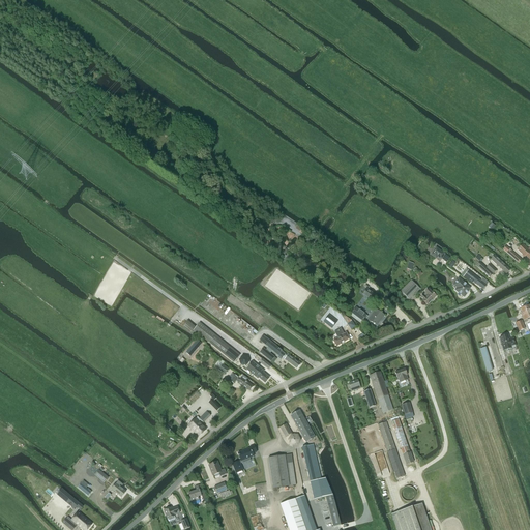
[(518,251),(525,257),(526,256),(529,260),(529,246),(528,249),(523,244),(518,251)]
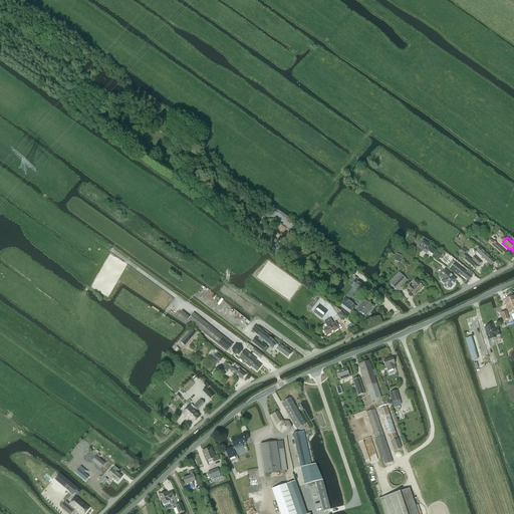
[(488,242),(503,255),(506,252),(491,239),(488,242)]
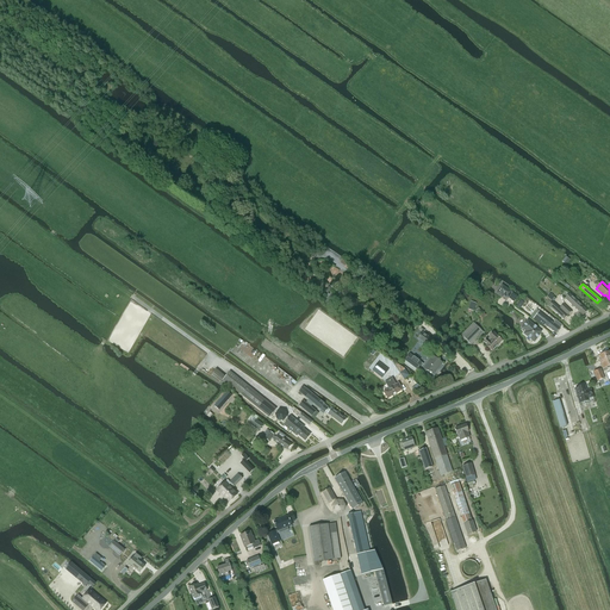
[(496,294),(500,297),(502,294),(508,299),(512,293),(502,286),(496,294)]
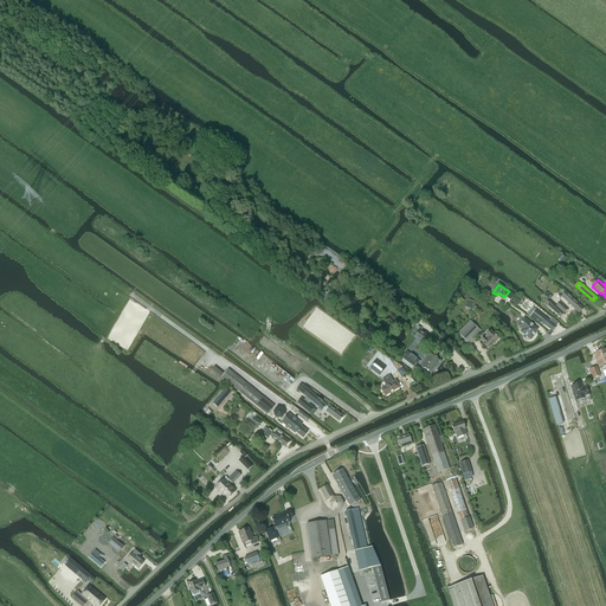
[(561,297),(579,314),(584,308),(566,291),(561,297)]
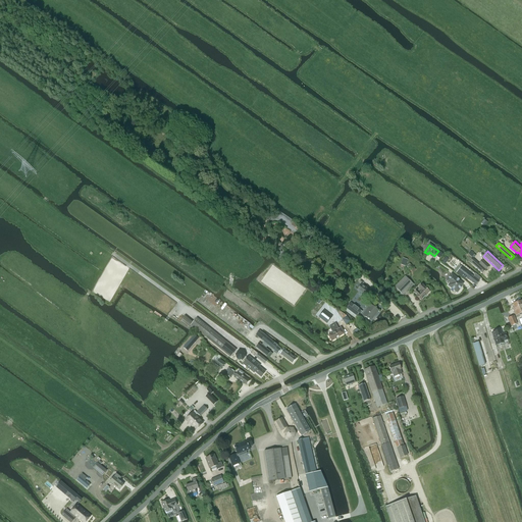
[(282,254),(277,260),(281,263),(286,257),(282,254)]
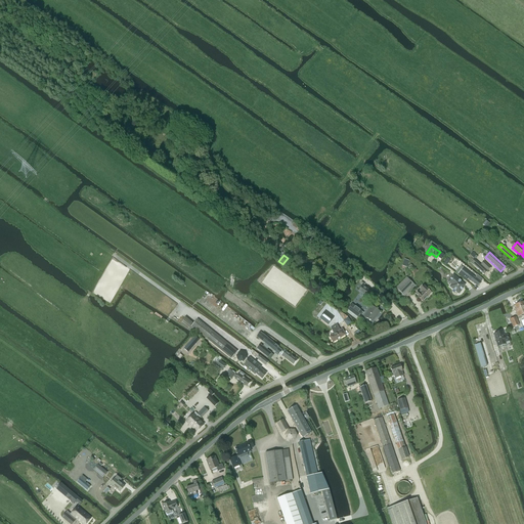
[(481,265),(478,268),(484,274),(491,267),(484,261),(481,265)]
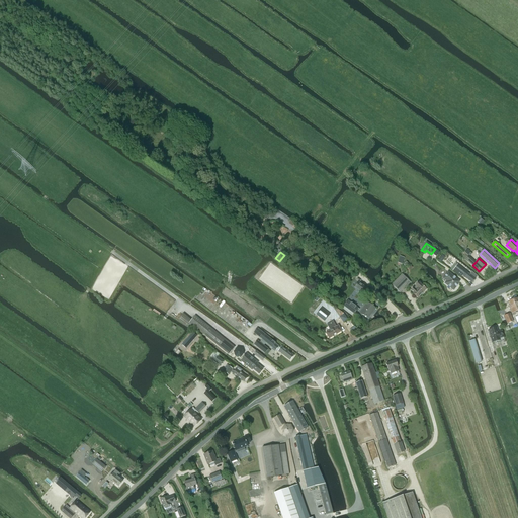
[(457,264),(453,270),(457,274),(461,277),(462,275),(472,282),(476,278),(467,272),(463,269),(457,264)]
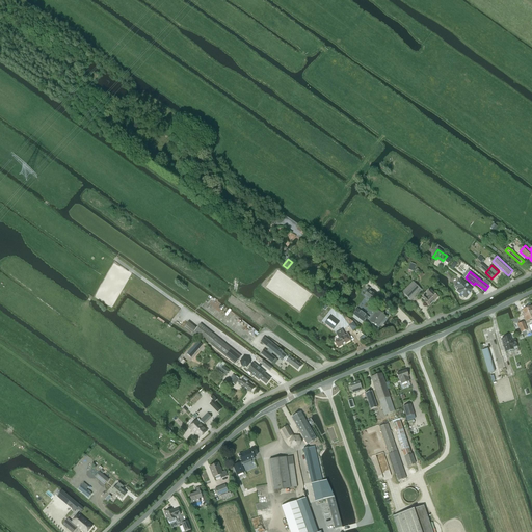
[(459,295),(461,296),(462,296),(466,299),(469,295),(470,293),(472,290),(468,286),(467,285),(467,284),(460,280),(455,287),(458,289),(456,292),(460,294),(459,295)]
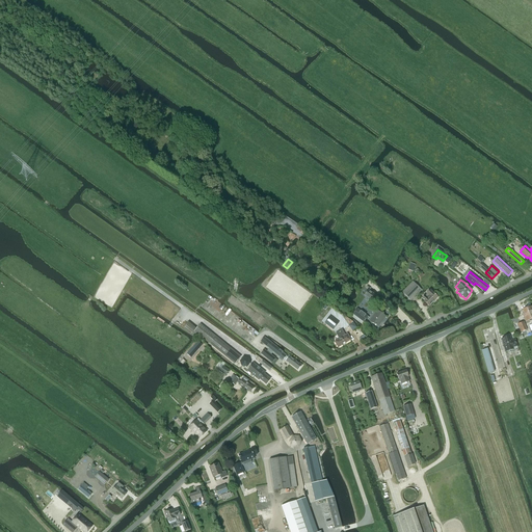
[(403,293),(411,301),(422,291),(413,283),(403,293)]
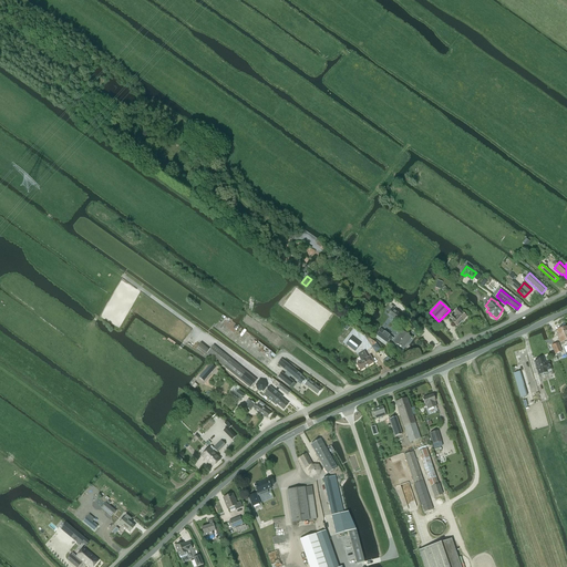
[(388,315),(397,322),(402,317),(392,309),(388,315)]
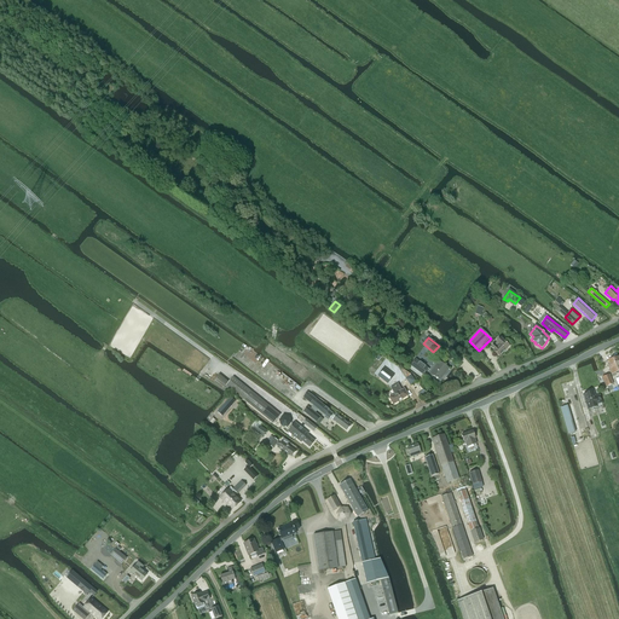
[(499,357),(509,346),(501,339),(491,348),(495,351),(493,352),(499,357)]
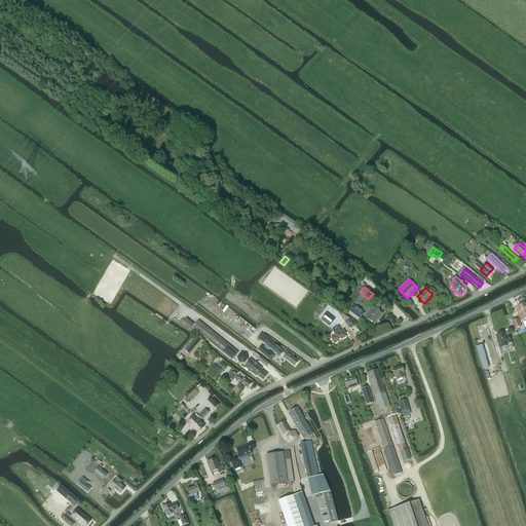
[(518,313),(520,317),(525,314),(525,306),(525,303),(517,306),(519,313),(518,313)]
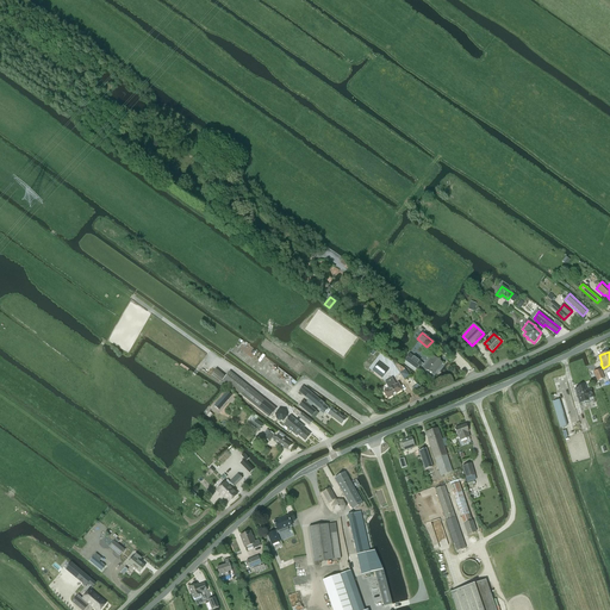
[(417,369),(418,368),(425,374),(428,371),(434,375),(443,363),(430,354),(427,359),(427,360),(424,365),(422,362),(410,354),(405,361),(417,369)]
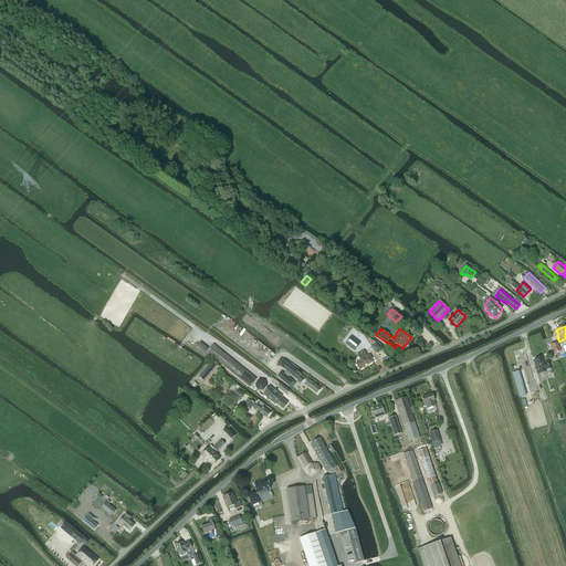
[(356,350),(362,344),(353,337),(349,335),(345,343),(356,350)]
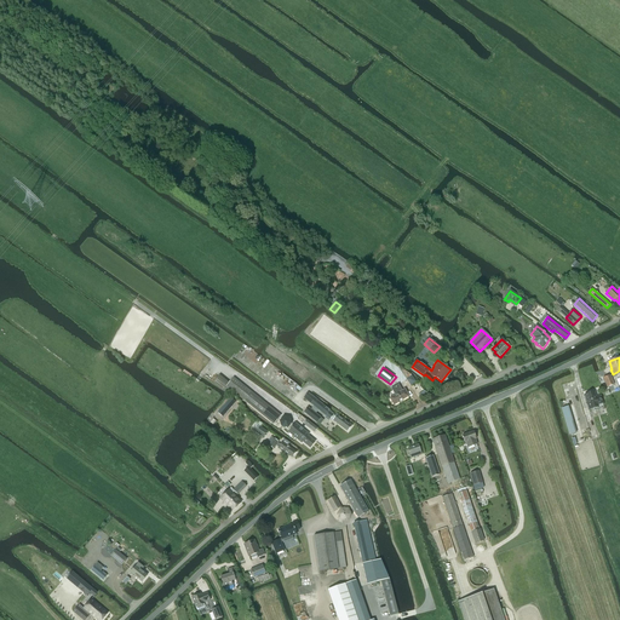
[(610,375),(603,378),(607,388),(614,385),(610,375)]
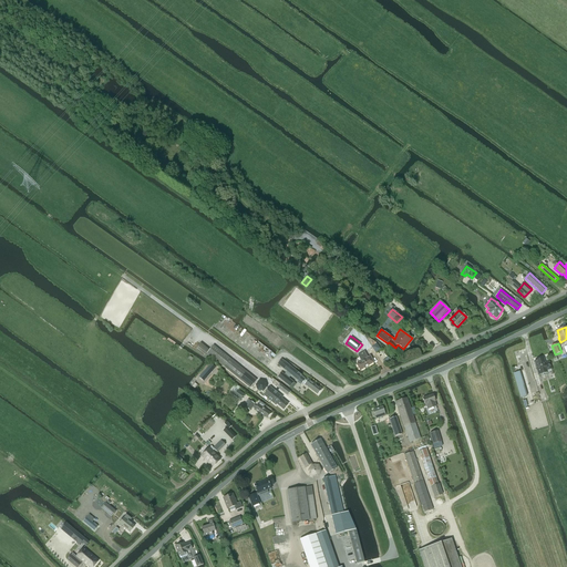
[(257,380),(217,349),(214,346),(207,353),(250,388),(257,380)]
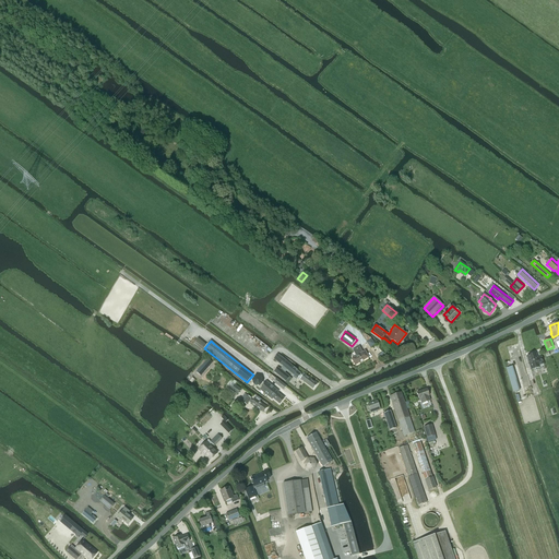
[(363,361),(369,358),(365,352),(363,353),(359,346),(353,351),(356,356),(352,359),(355,366),(360,363),(359,361),(363,360),(363,361)]
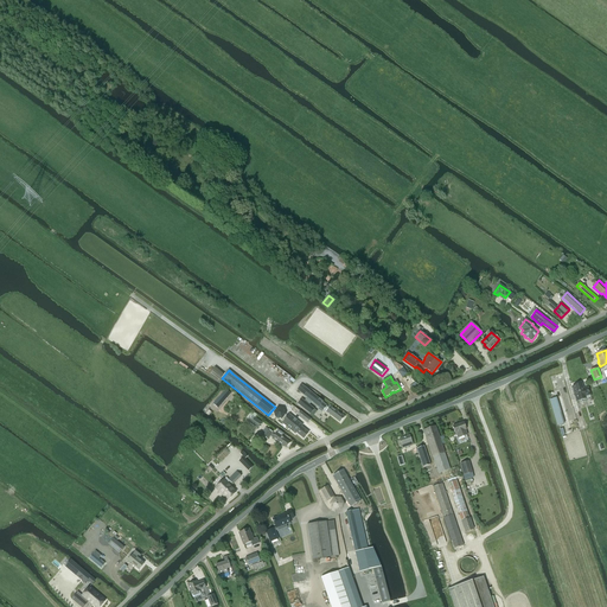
[(582,384),(573,387),(574,391),(574,395),(575,395),(577,402),(586,398),(590,397),(588,388),(583,390),(582,384)]
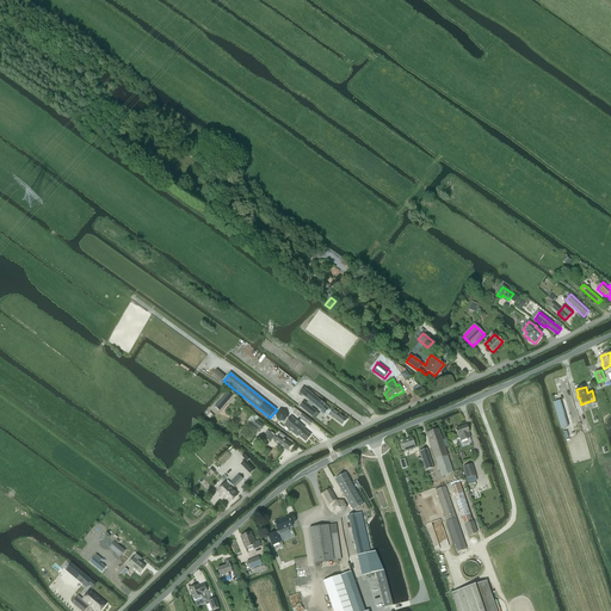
[(300,393),(321,409),(321,411),(326,414),(327,413),(343,425),(347,420),(333,408),(331,411),(326,407),(327,406),(303,388),(300,393)]
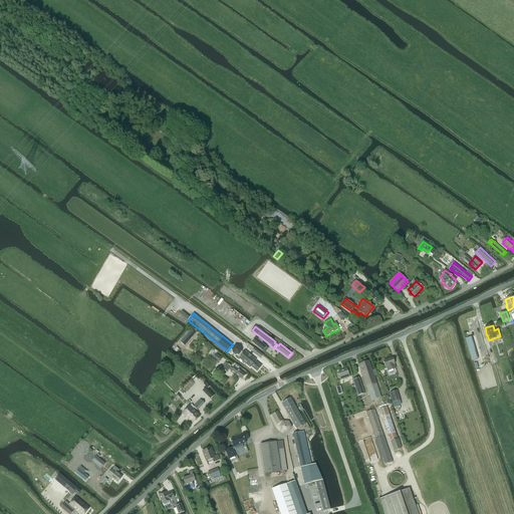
[(180,340),(181,341),(181,342),(185,345),(195,334),(191,330),(191,331),(190,330),(186,334),(187,335),(185,337),(184,336),(180,340)]
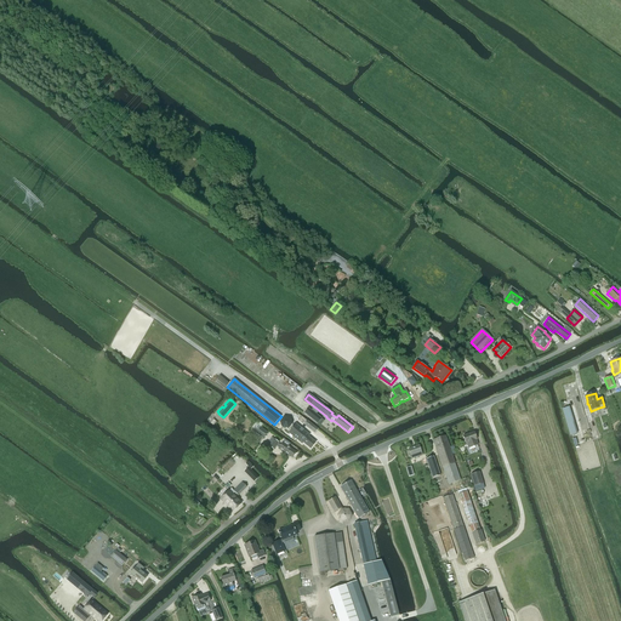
[(318,425),(319,423),(322,425),(324,421),(322,420),(322,419),(309,409),(305,414),(318,425)]
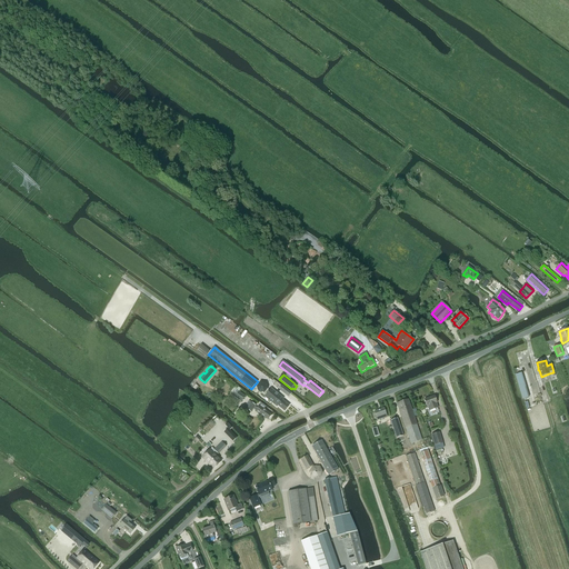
[(260,383),(257,387),(258,392),(263,393),(268,389),(266,383),(260,383)]
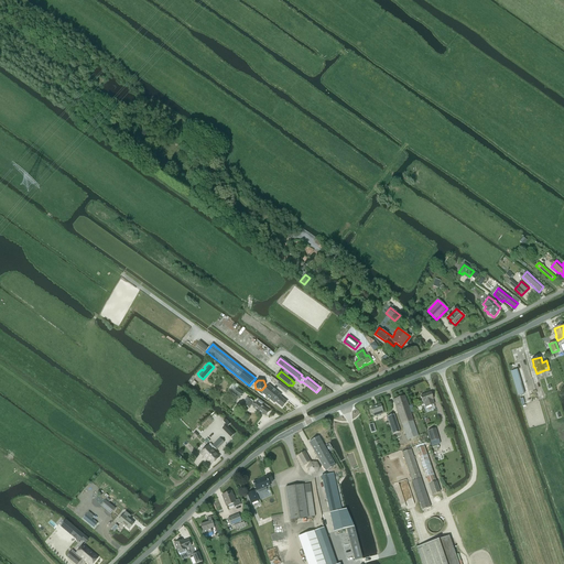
[(286,393),(289,390),(290,390),(283,384),(282,386),(280,389),(286,393)]
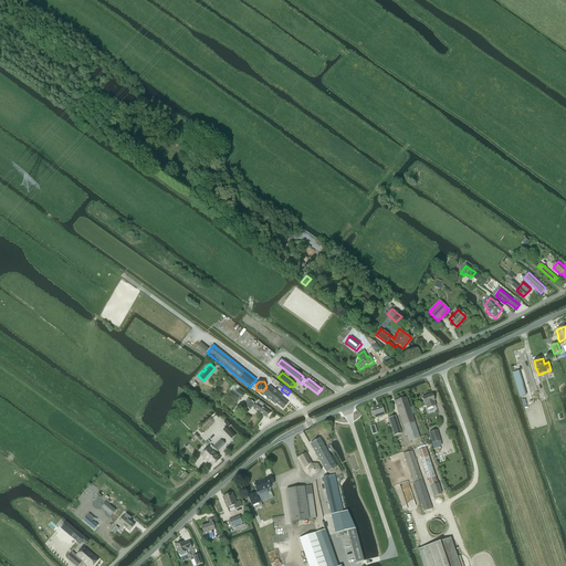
[(270,387),(263,395),(275,405),(276,404),(283,409),(287,404),(281,398),(282,397),(270,387)]
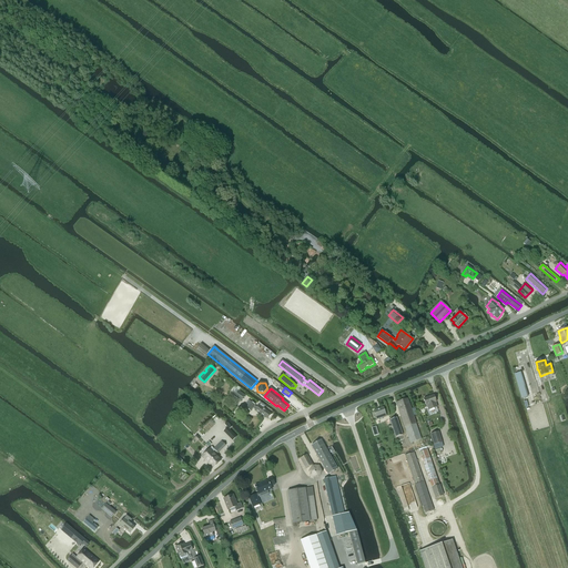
[(232,394),(235,396),(241,402),(245,396),(239,391),(239,392),(235,389),(232,394)]
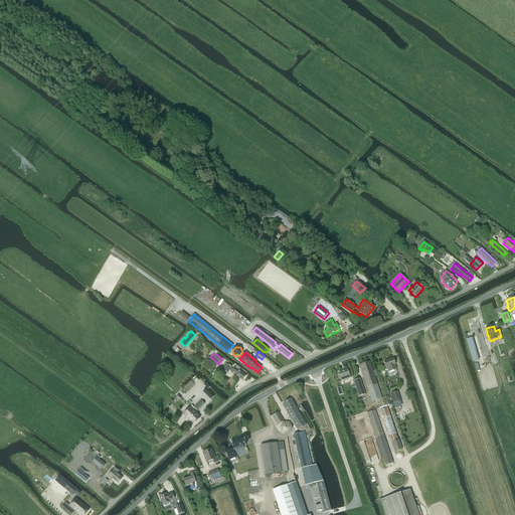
[(386,368),(387,368),(388,372),(396,369),(395,365),(393,358),(384,362),(386,368)]
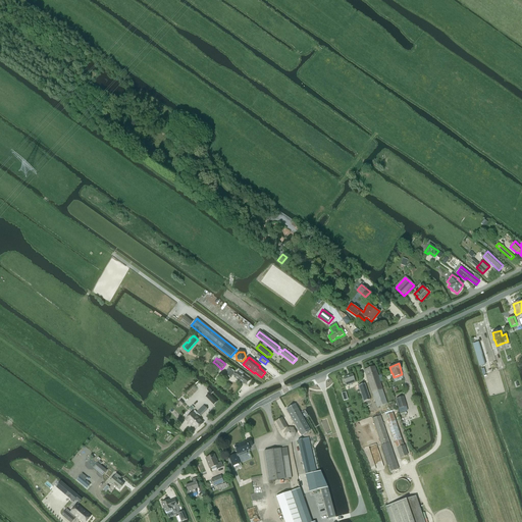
[(377,407),(382,406),(387,404),(380,382),(383,381),(381,375),(378,376),(375,367),(365,370),(372,394),(377,407)]
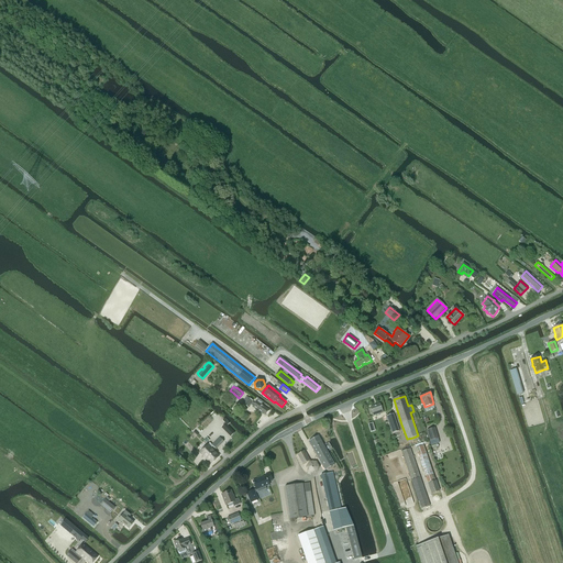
[(246,397),(243,403),(245,404),(244,405),(249,408),(251,405),(253,406),(253,407),(265,416),(269,410),(262,405),(263,403),(258,399),(256,401),(255,404),(246,397)]
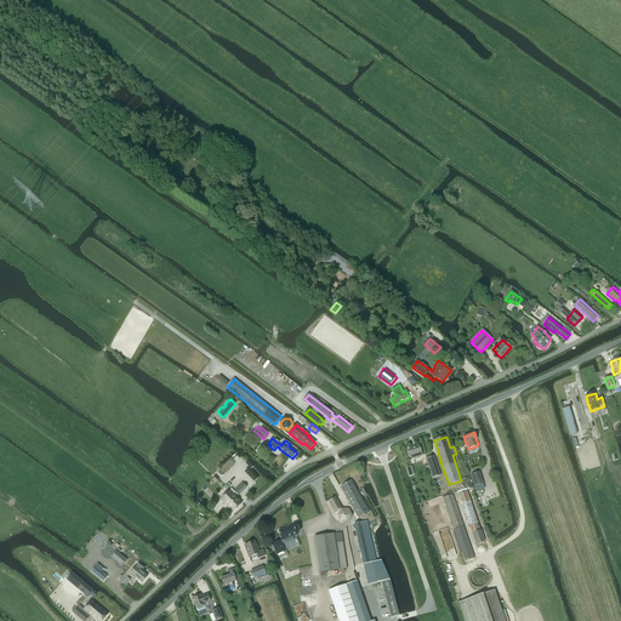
[(411,460),(416,457),(416,459),(419,459),(417,457),(422,455),(420,445),(408,450),(411,460)]
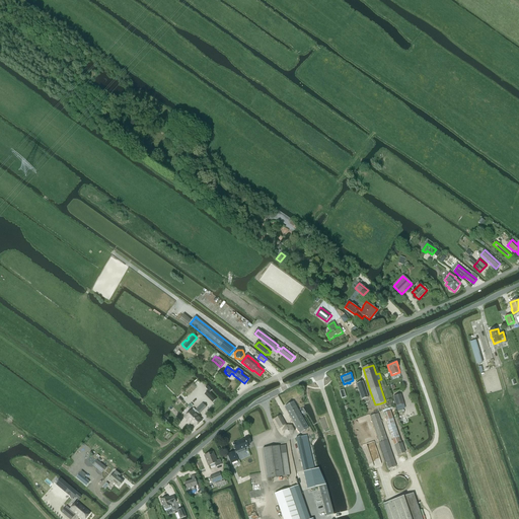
[(363,381),(357,383),(358,387),(362,399),(364,399),(368,397),(363,381)]
